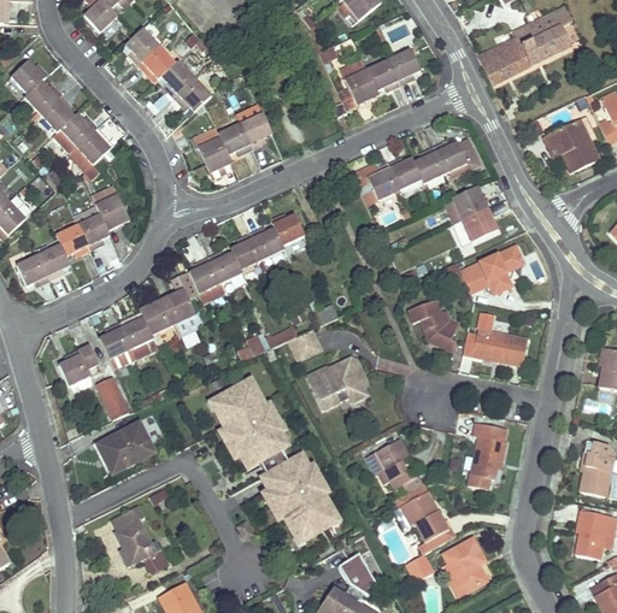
[(110,6),(104,0),(86,0),(88,3),(84,5),(88,9),(83,13),(99,30),(117,15),(110,6)]
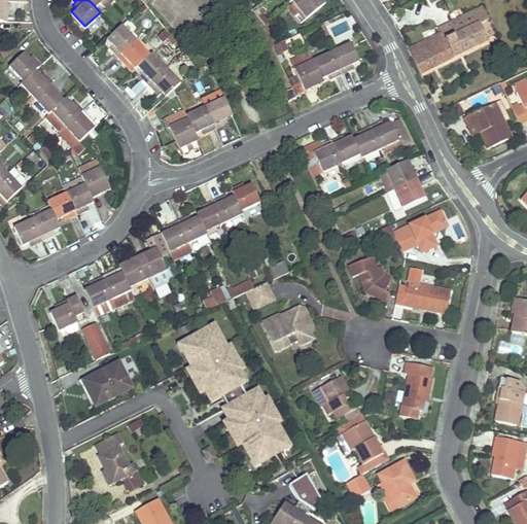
[(89,0),(94,5),(99,1),(105,8),(113,0),(89,0)]
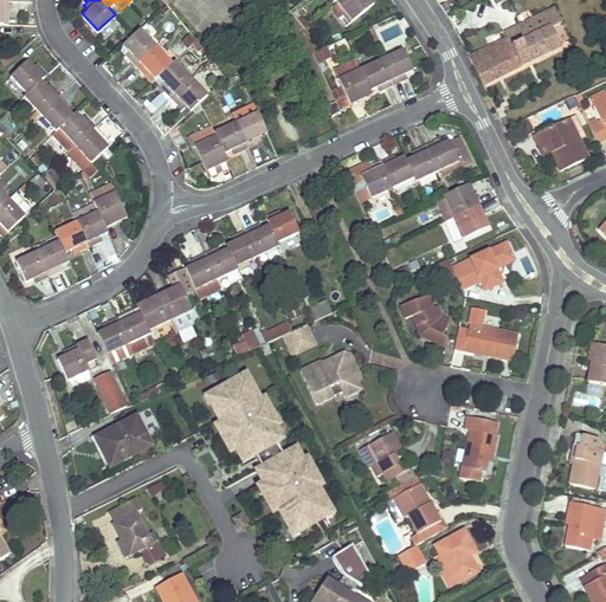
[(352,19),(336,0),(330,5),(345,24),(352,19)]
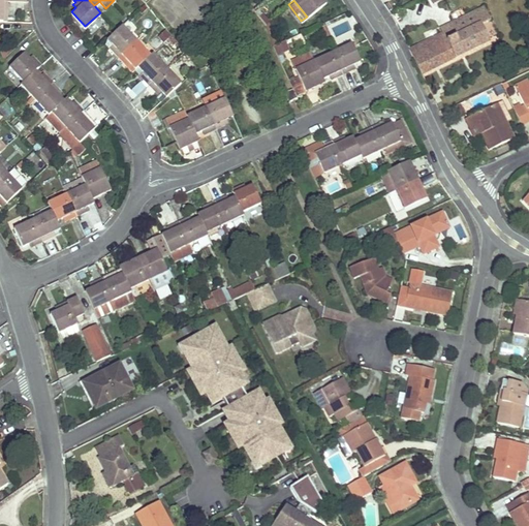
[(327,1),(325,0),(293,0),(307,17),(327,1)]
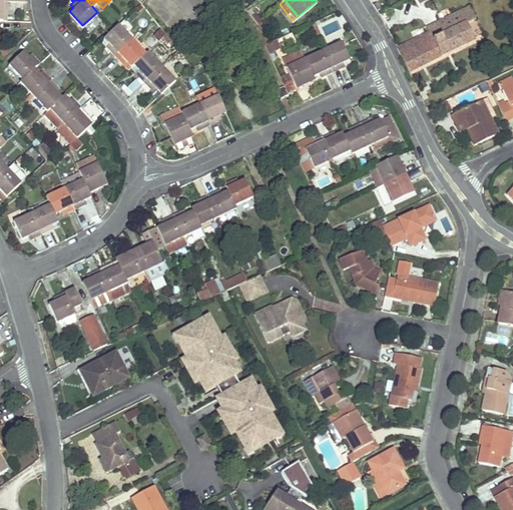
[(473,17),(468,5),(426,25),(428,30),(396,45),(408,69),(409,69),(474,37),(466,21),(473,17)]
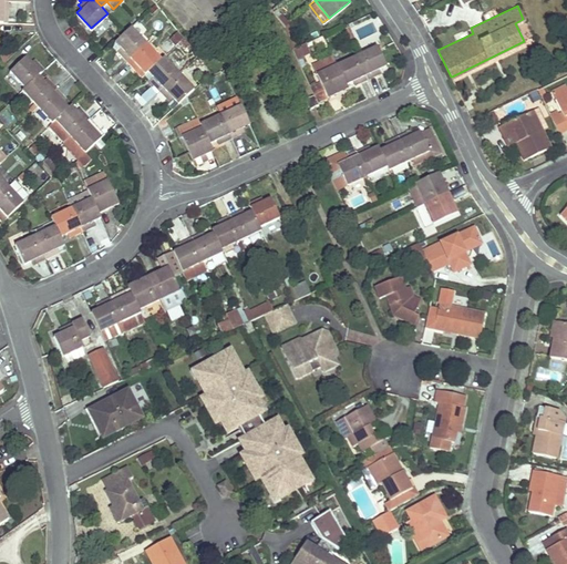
[(294,28),(288,20),(285,23),(288,32),(294,28)]
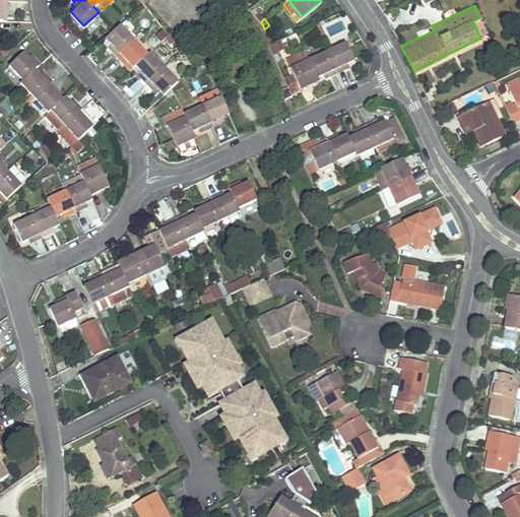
[(134,38),(120,22),(114,28),(105,37),(112,44),(109,46),(116,54),(134,38)]
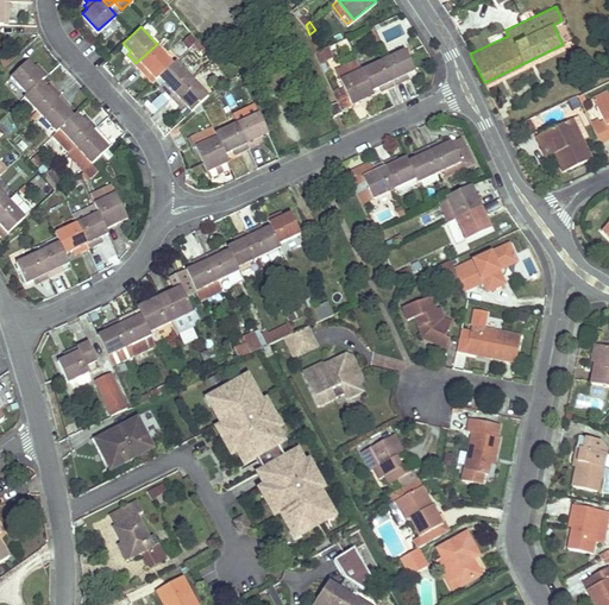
[(193,42),(196,38),(192,33),(182,42),(187,46),(193,42)]
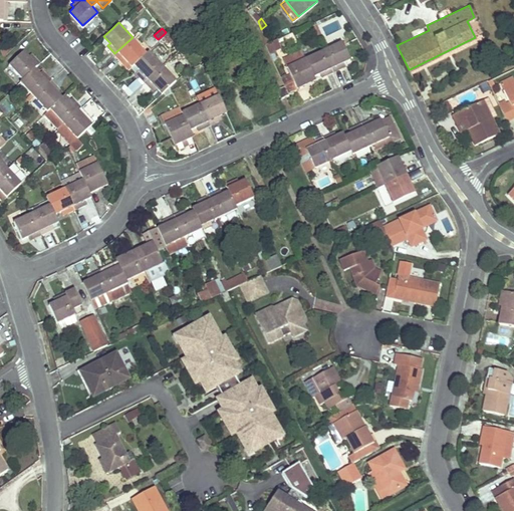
[(173,38),(167,31),(166,32),(163,35),(168,42),(173,38)]
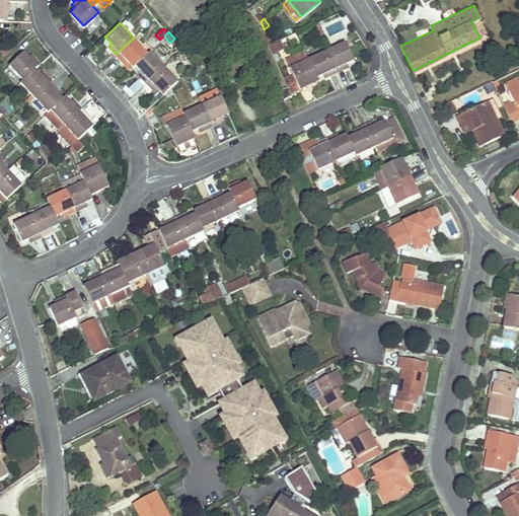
[(104,37),(102,39),(108,46),(112,44),(104,37)]
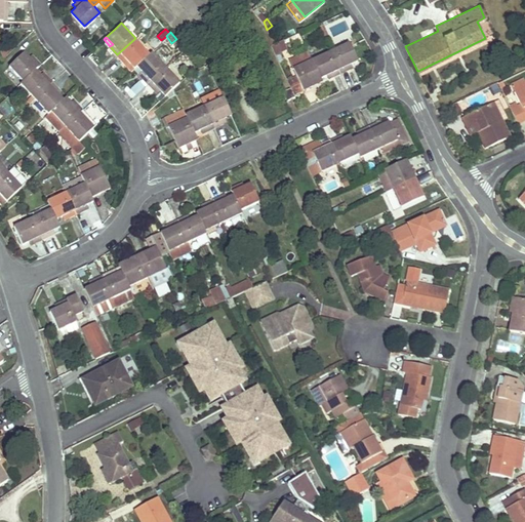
[(524,47),(524,45),(521,37),(507,44),(512,53),(524,47)]
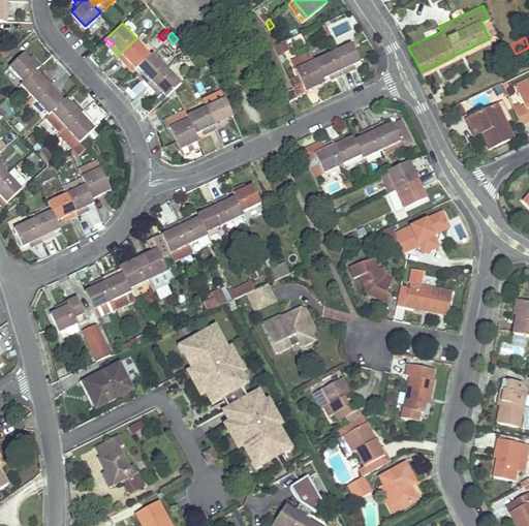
[(150,54),(136,38),(118,55),(125,62),(128,60),(134,67),(136,65),(150,54)]
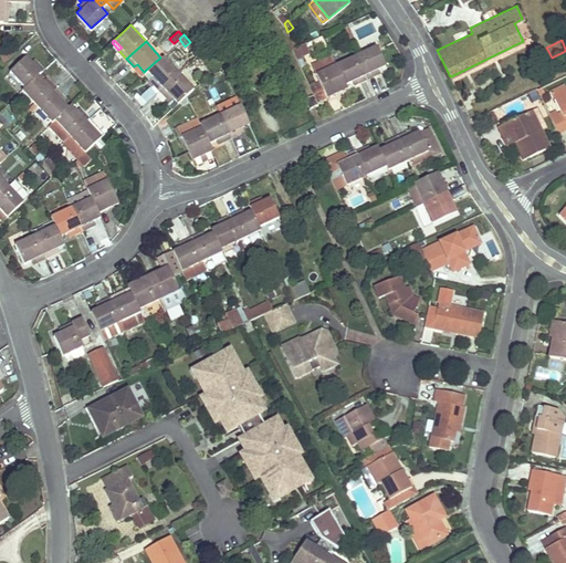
[(293,48),(296,55),(302,53),(303,54),(308,52),(304,43),(293,48)]
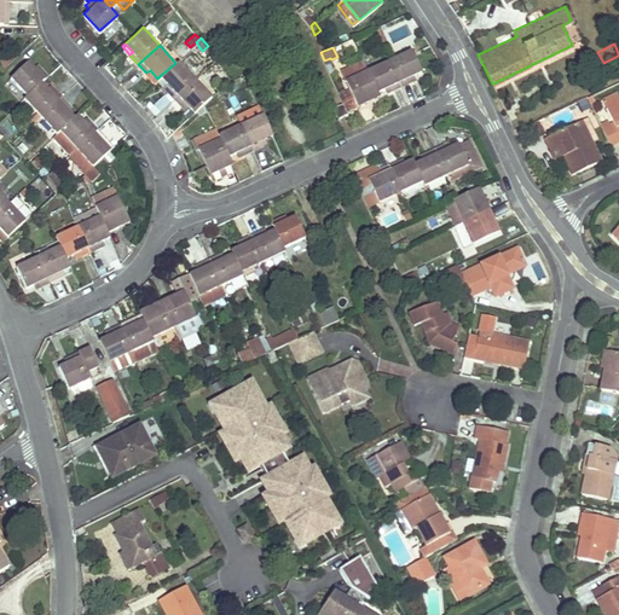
[(421,69),(412,47),(391,57),(401,83),(412,79),(411,74),(421,69)]
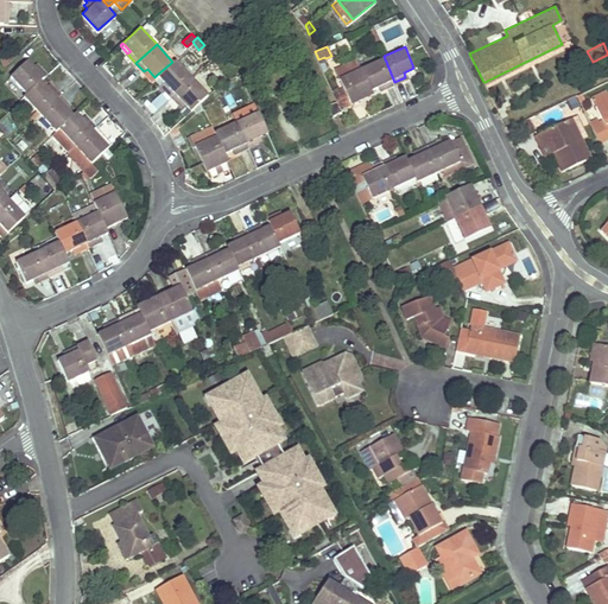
[(13,56),(8,51),(0,58),(0,63),(2,65),(13,56)]
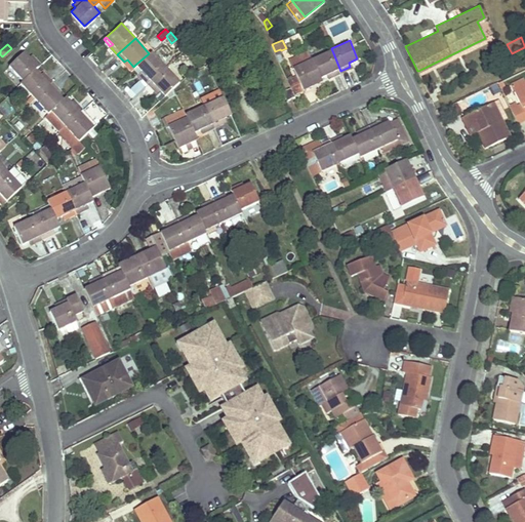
[(340,71),(331,48),(312,56),(320,76),(329,72),(331,75),(340,71)]
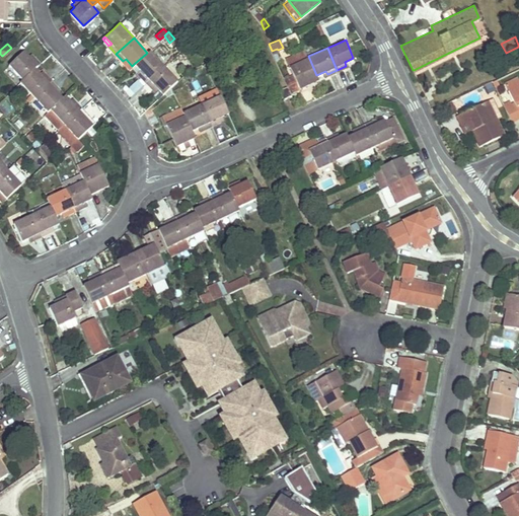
[(278,50),(277,49),(272,51),(276,59),(281,57),(278,50)]
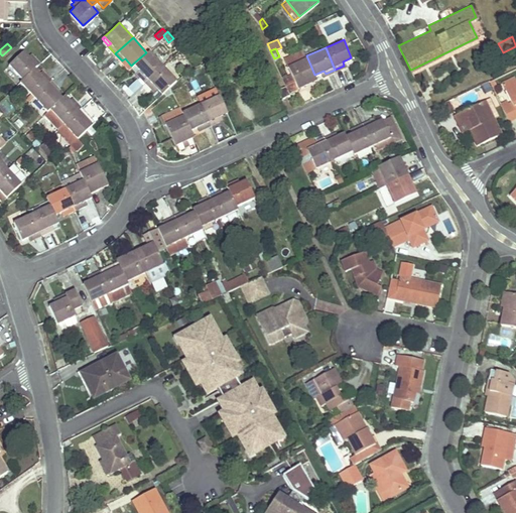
[(40,61),(33,53),(29,56),(24,49),(9,62),(23,78),(35,67),(40,61)]
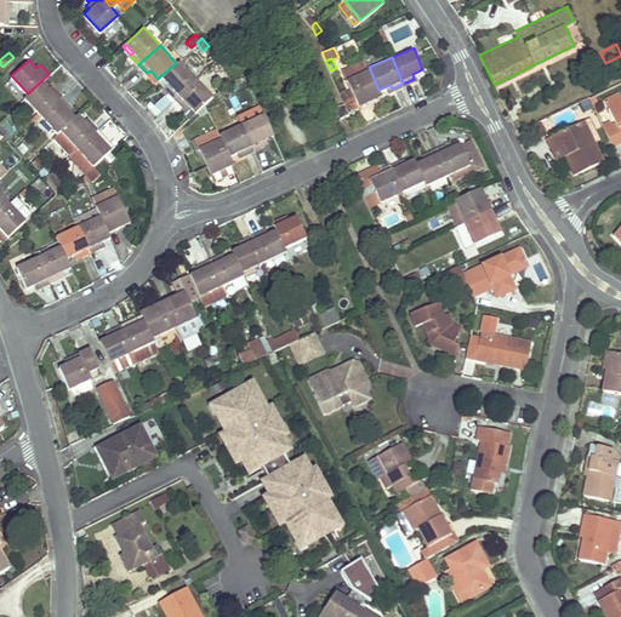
[(379,90),(369,67),(365,60),(342,69),(358,104),(381,93),(379,90)]
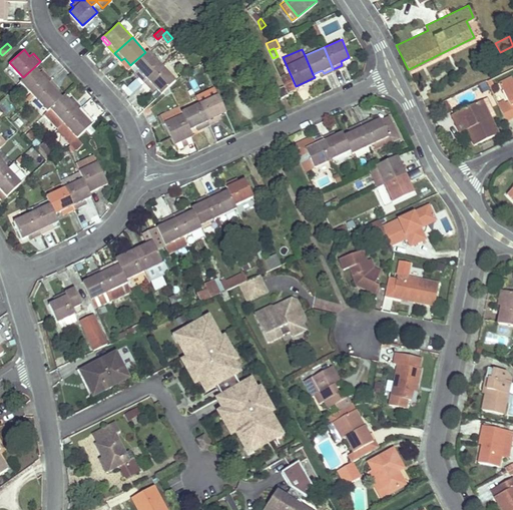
[(161,64),(147,50),(145,52),(132,63),(139,70),(136,73),(138,75),(143,81),(161,64)]
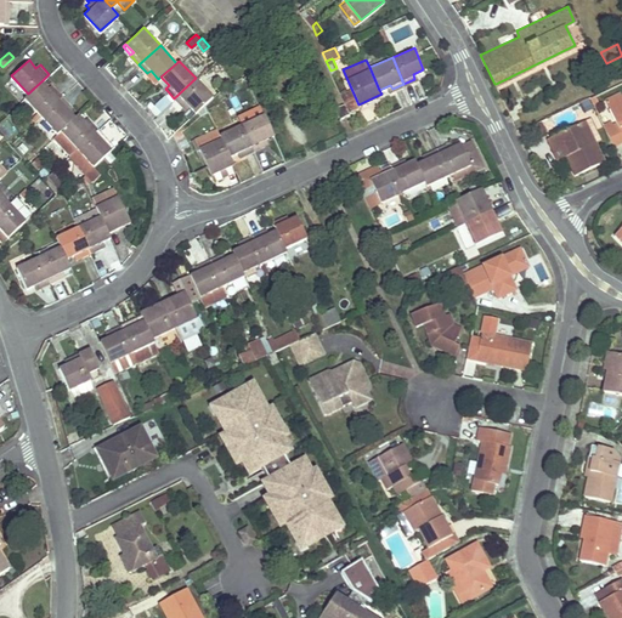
[(224,84),(232,78),(230,74),(221,81),(224,85),(224,84)]
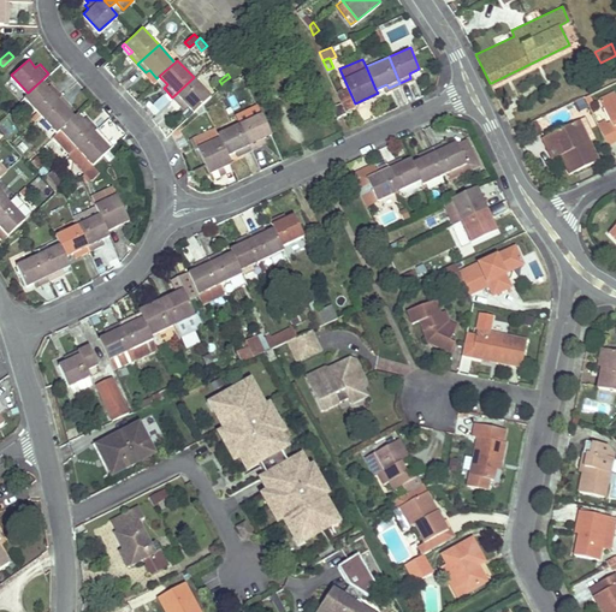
[(157,78),(157,79),(164,88),(167,84),(159,76),(157,78)]
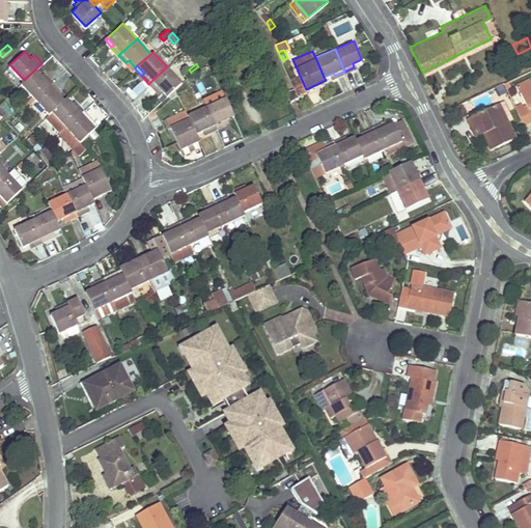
[(182,82),(167,66),(148,84),(156,91),(160,88),(166,96),(169,93),(175,88),(182,82)]
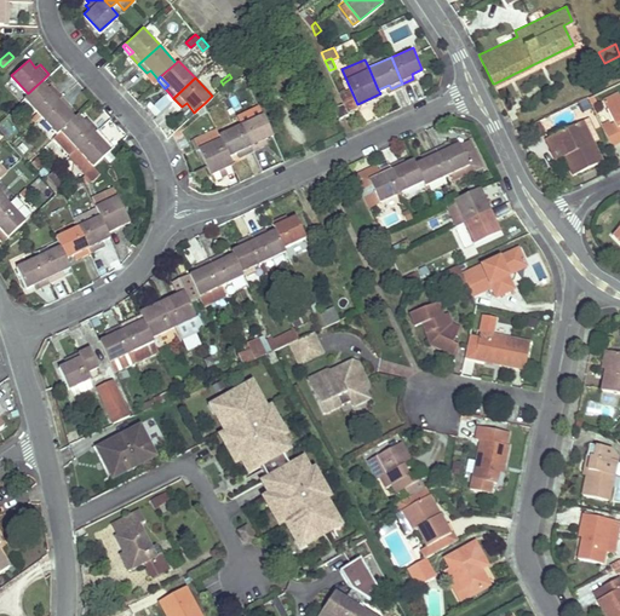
[(50,87),(42,80),(28,93),(24,96),(41,114),(62,95),(53,85),(50,87)]
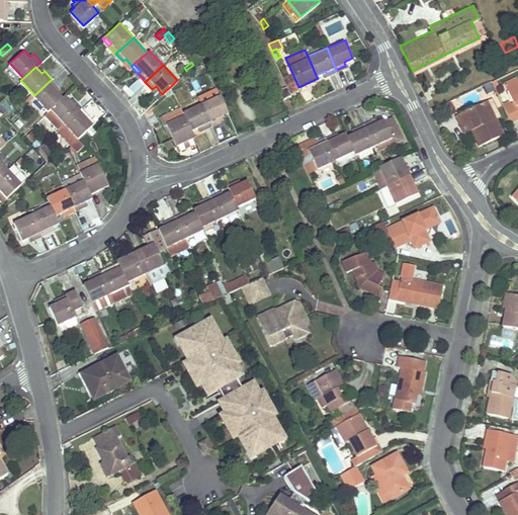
[(517,81),(515,75),(505,81),(509,89),(515,86),(517,92),(517,94),(511,97),(517,111),(517,81)]
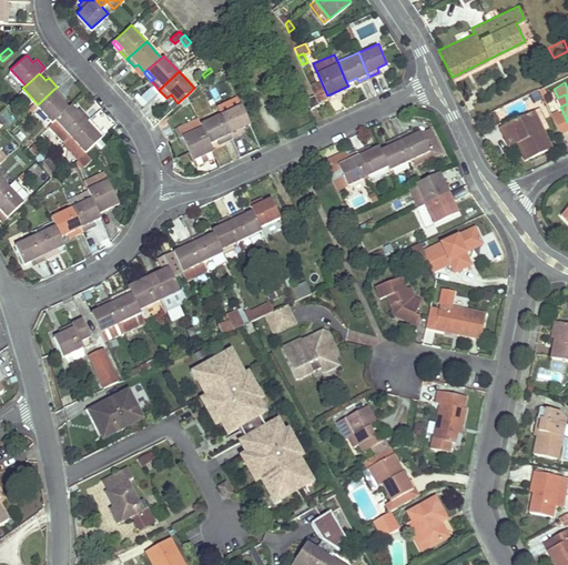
[(159,90),(153,83),(138,98),(143,104),(159,90)]
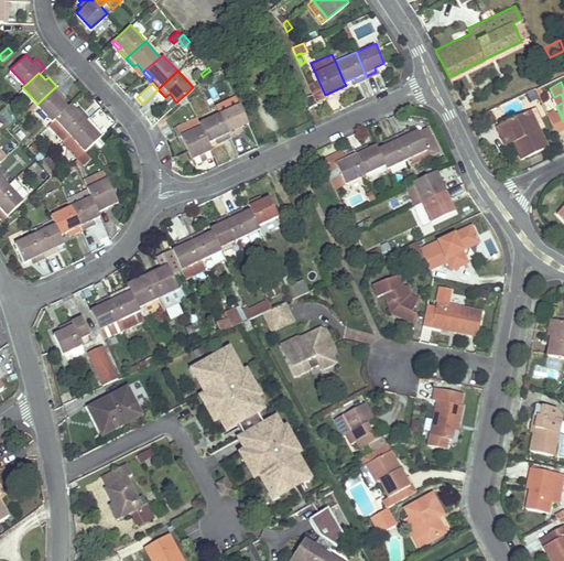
[(56,86),(38,104),(52,120),(55,117),(68,105),(61,97),(64,95),(56,86)]
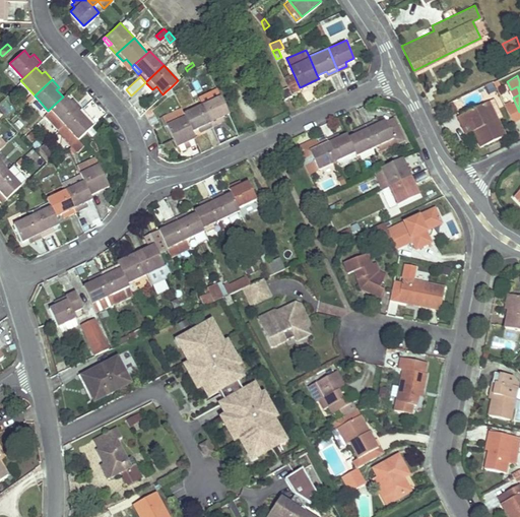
[(283,99),(291,94),(287,85),(279,89),(283,99)]
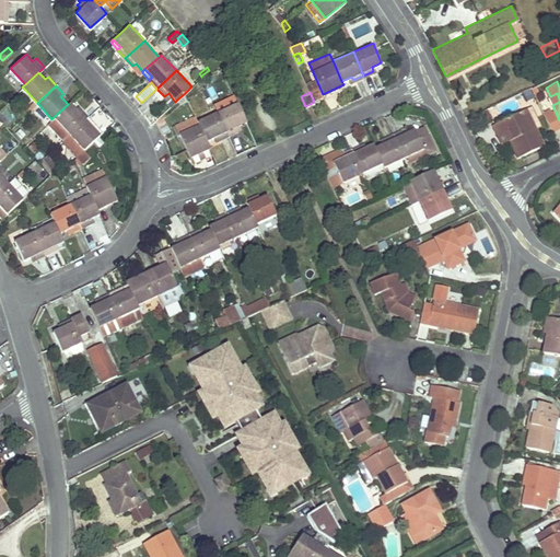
[(175,102),(168,93),(164,96),(163,99),(170,106),(175,102)]
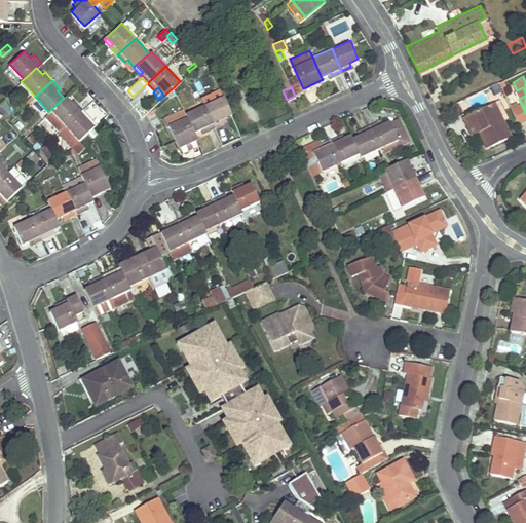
[(176,92),(174,87),(167,92),(168,96),(176,92)]
